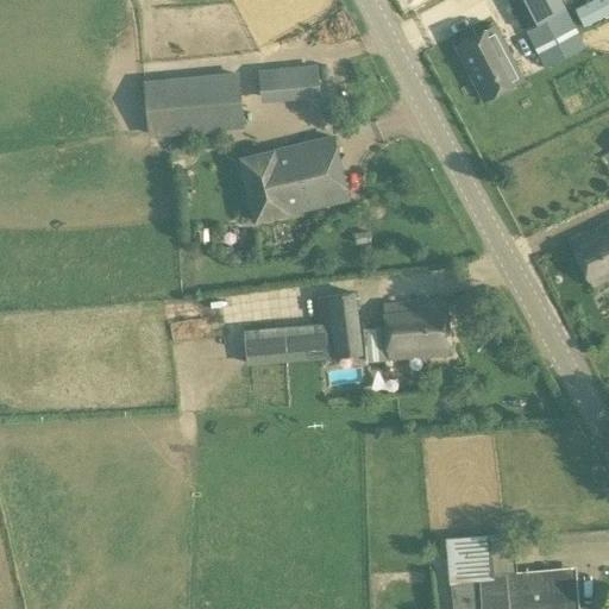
[(508,0),(545,69),(585,46),(560,0),(508,0)]
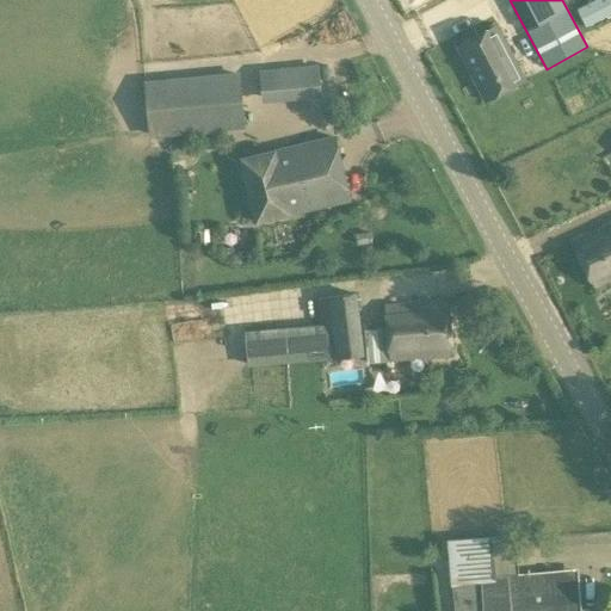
[(448,32),(481,100),(525,78),(492,10),(448,32)]
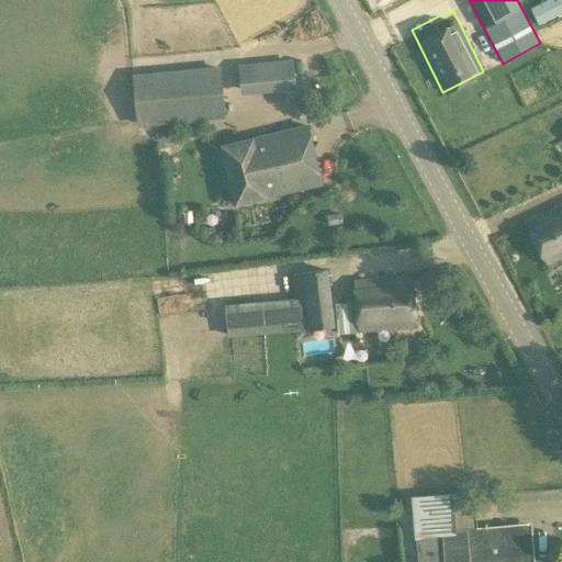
[(293,57),(238,62),(240,90),(295,86),(293,57)]
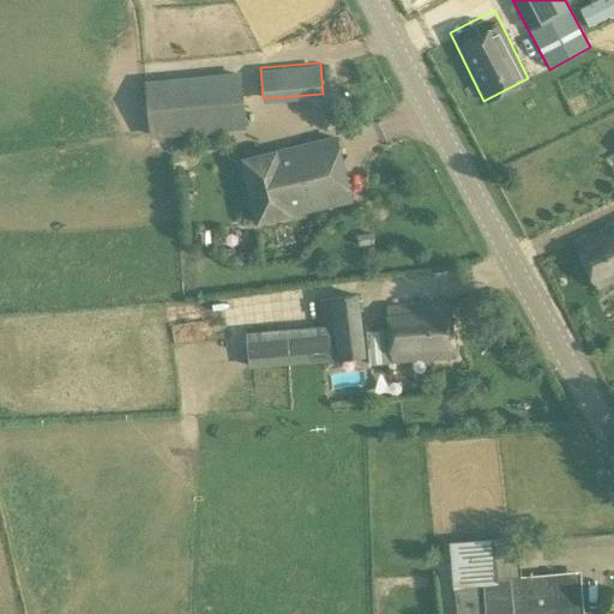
[(144,84),(150,137),(244,127),(238,74),(144,84)]
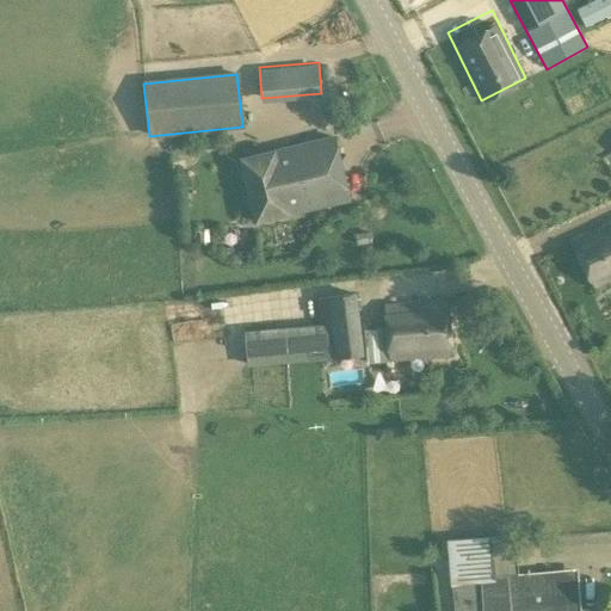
[(241,160),(257,220),(350,198),(334,137),(241,160)]
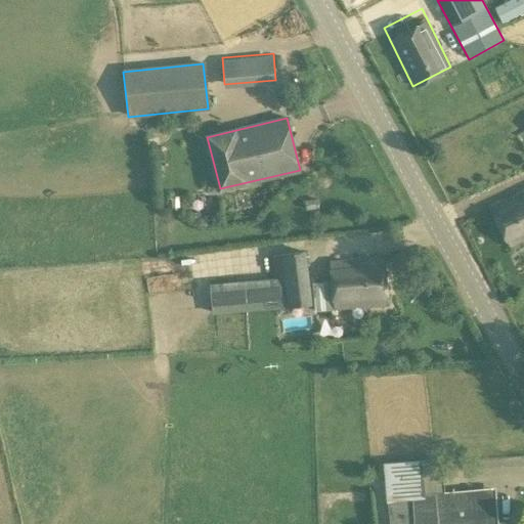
[(523,188),(489,207),(510,248),(523,241),(523,188)]
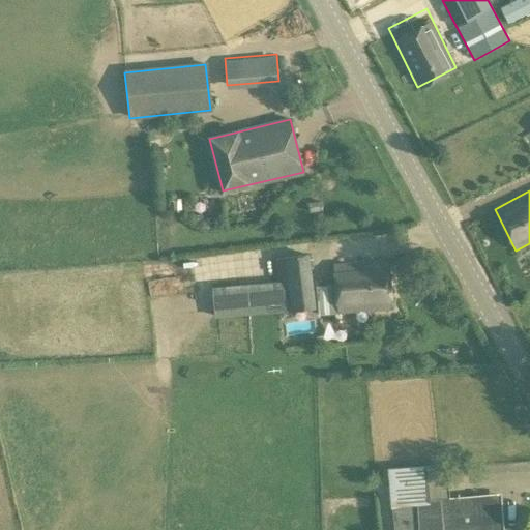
[(212,287),(214,317),(280,312),(281,314),(314,311),(308,253),(276,256),(280,281),(212,287)]
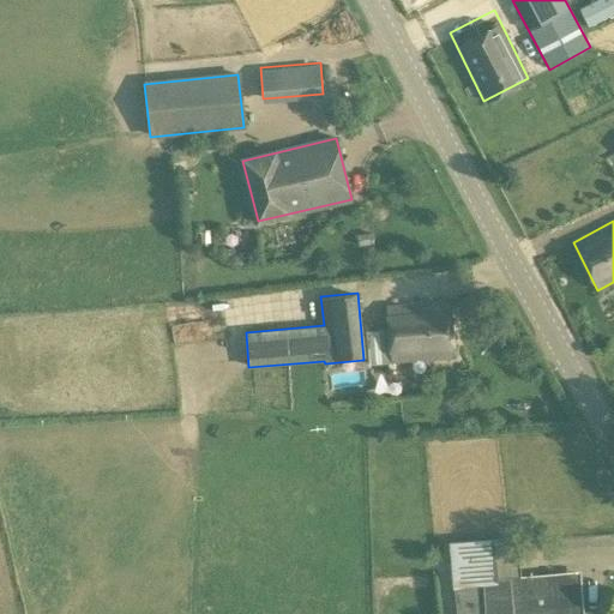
[(368,363),(392,361),(453,357),(449,301),(387,306),(390,327),(366,329),(368,363)]
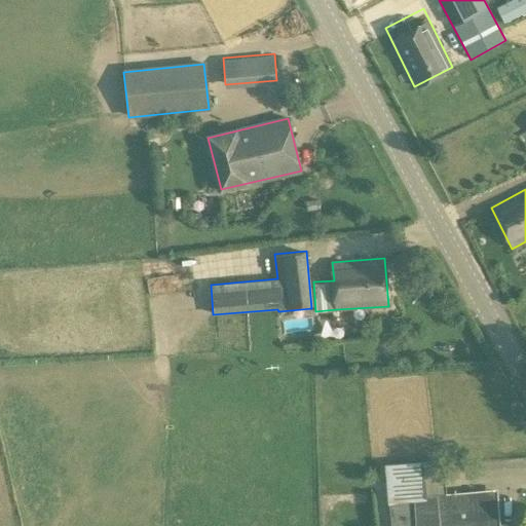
[(498,525),(496,487),(423,493),(421,462),(385,465),(391,525),(498,525)]
